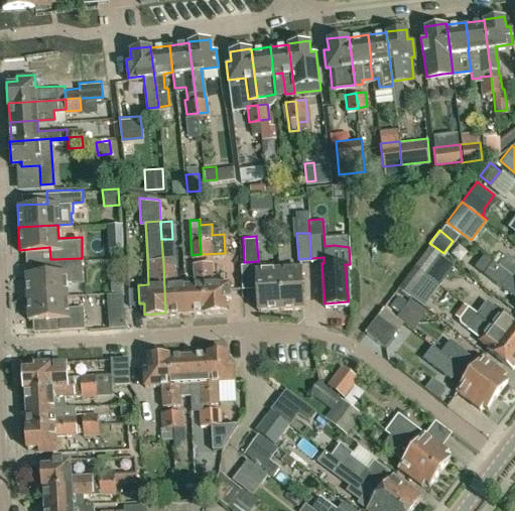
[(161,239),(163,263),(165,311),(184,310),(183,282),(174,283),(172,262),(175,262),(174,238),(172,239),(161,239)]
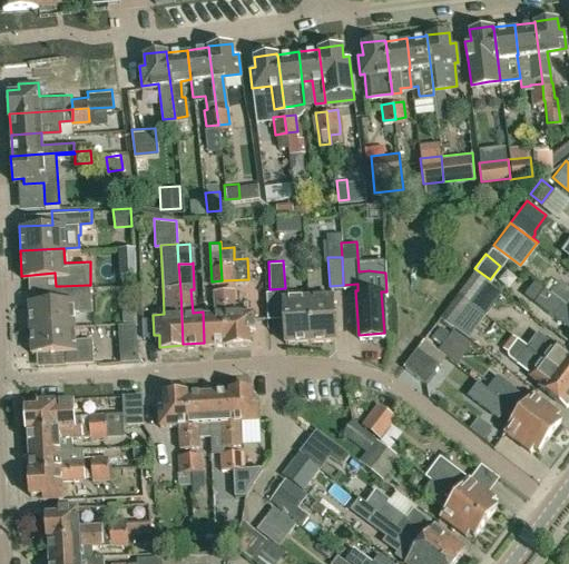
[(474,269),(457,290),(440,313),(452,323),(452,322),(463,330),(480,307),(468,298),(484,277),(474,269)]
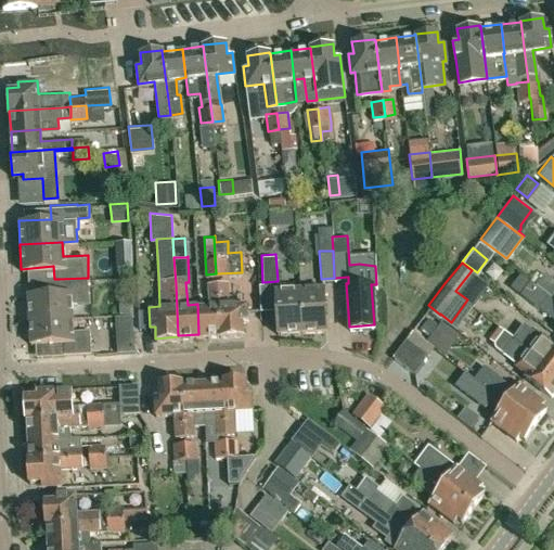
[(87,278),(59,279),(59,293),(27,294),(28,318),(71,316),(69,301),(88,299),(87,278)]
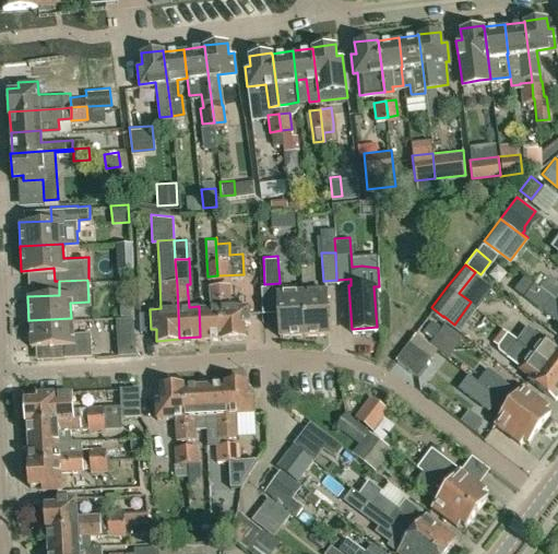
[(523,294),(557,319),(557,298),(554,295),(537,282),(534,280),(523,294)]
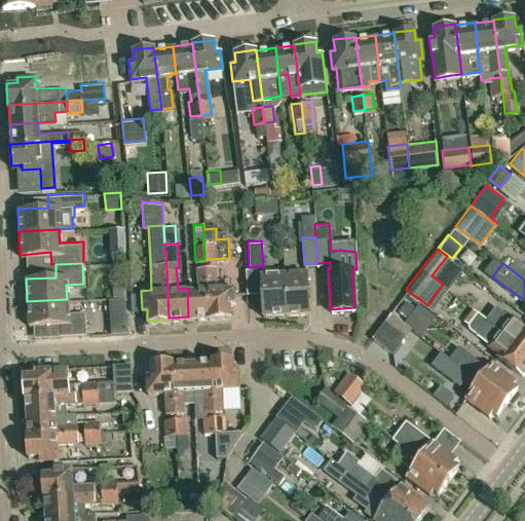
[(188,317),(208,315),(204,265),(196,266),(197,288),(187,288),(188,317)]
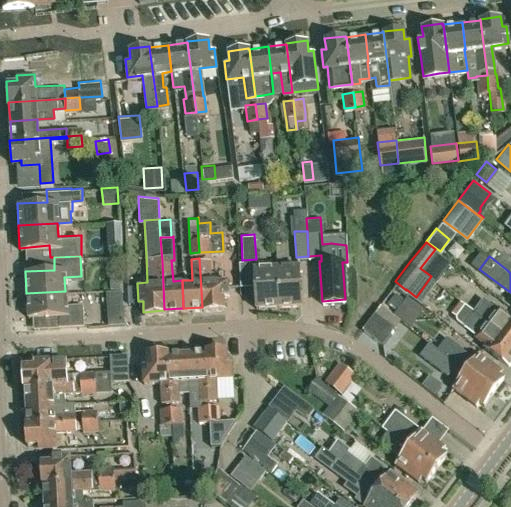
[(199,258),(202,307),(202,308),(223,307),(222,296),(228,296),(227,277),(210,278),(209,258),(199,258)]
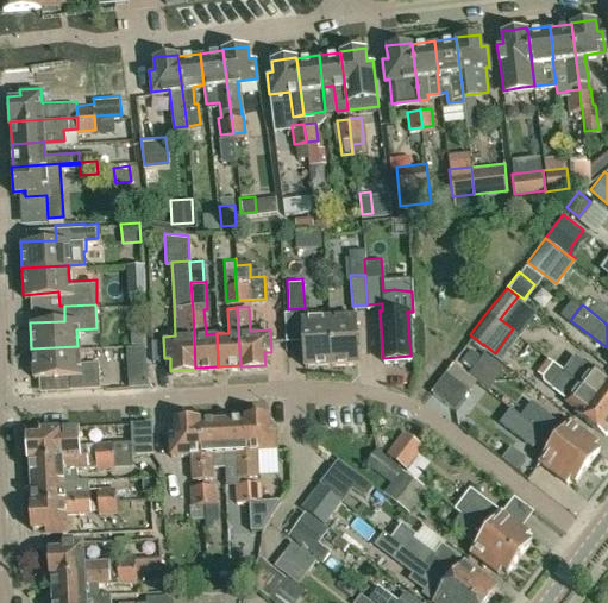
[(328,313),(331,360),(357,359),(353,312),(328,313)]
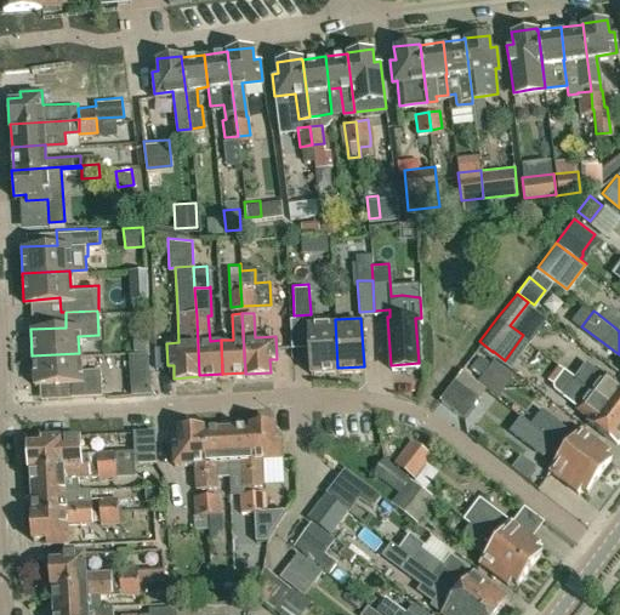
[(337,368),(335,319),(307,322),(311,369),(337,368)]
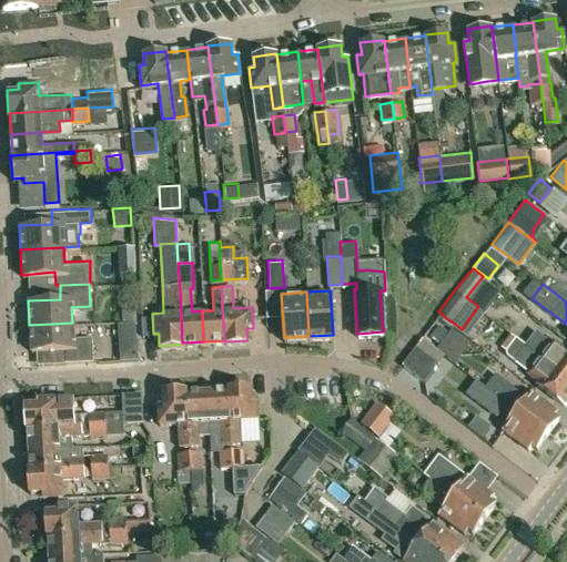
[(135,320),(117,322),(118,334),(135,333),(135,320)]
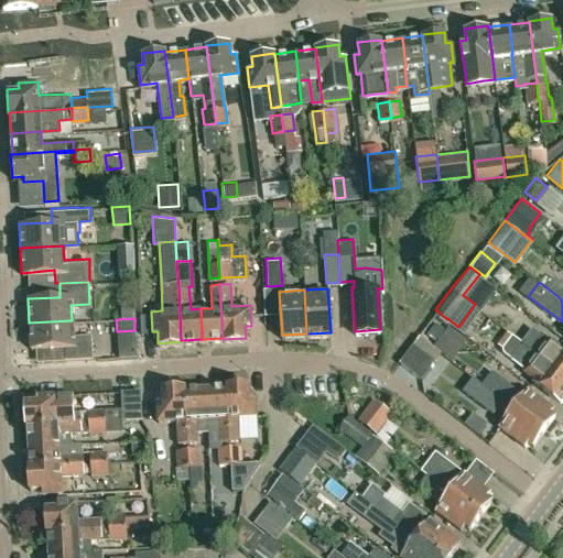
[(72,334),(72,320),(29,323),(31,347),(63,346),(64,358),(90,356),(89,342),(89,332),(72,334)]
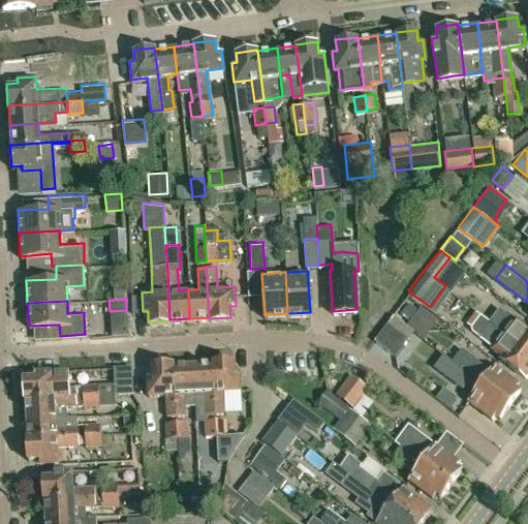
[(488,318),(492,321),(503,331),(527,349),(527,321),(527,320),(526,321),(515,313),(513,315),(498,305),(488,318)]
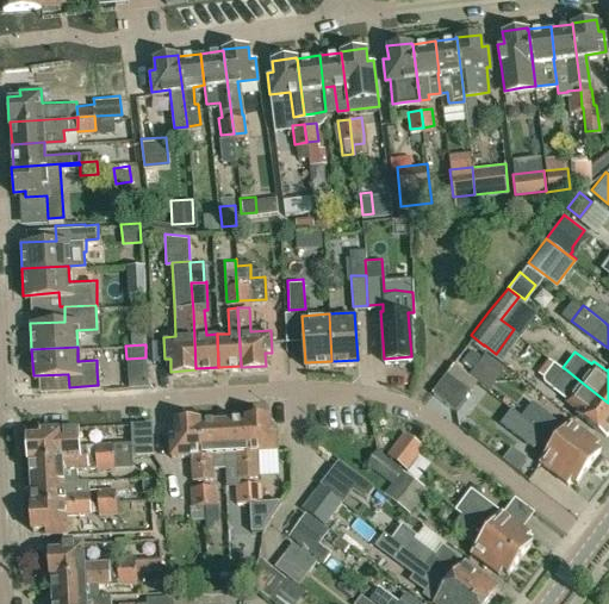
[(477,379),(453,360),(430,390),(455,408),(477,379)]
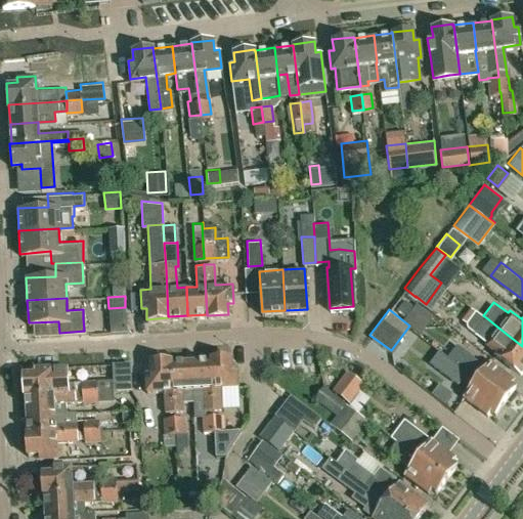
[(484,343),(496,352),(495,353),(520,373),(522,369),(522,346),(498,328),(487,318),(483,315),(475,309),(466,321),(466,326),(486,340),(484,343)]
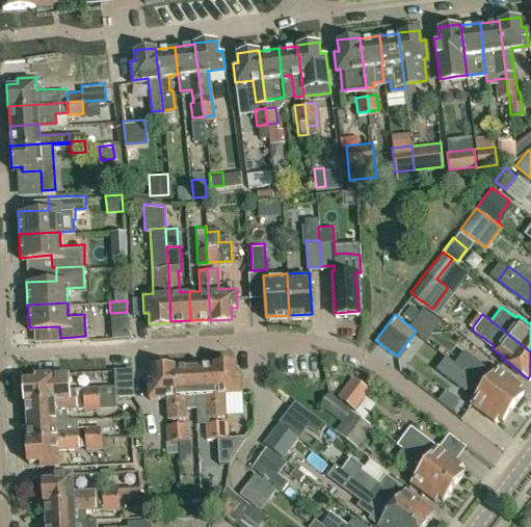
[(472,353),(469,358),(462,366),(474,375),(512,405),(523,392),(518,388),(522,383),(498,365),(494,370),(472,353)]
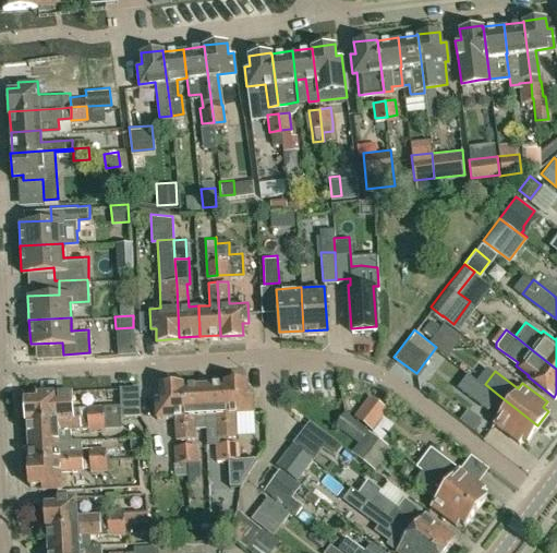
[(467,372),(457,385),(486,407),(488,405),(496,394),(475,377),(467,372)]
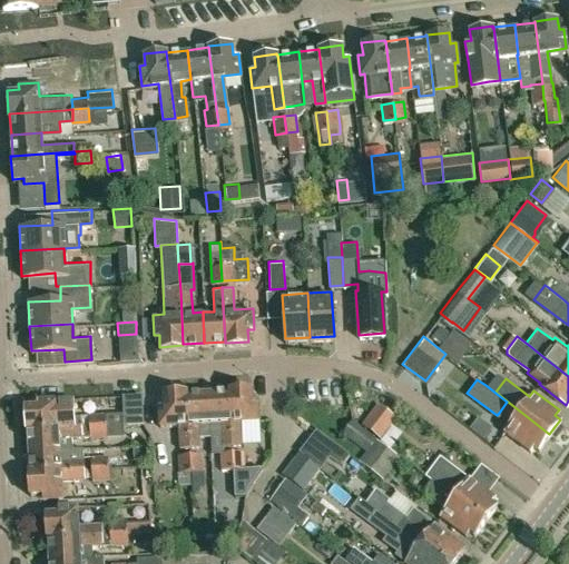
[(227,388),(231,443),(241,442),(239,419),(257,418),(256,398),(252,398),(251,386),(227,387),(227,388)]
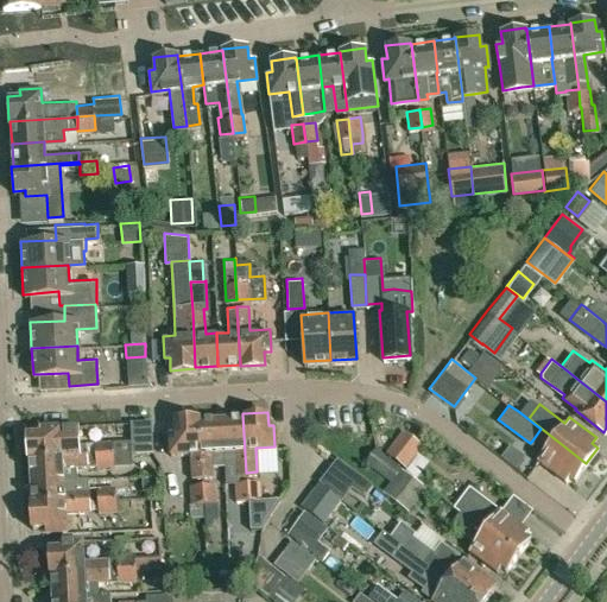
[(246,473),(242,414),(221,416),(222,450),(223,462),(234,462),(235,474),(246,473)]
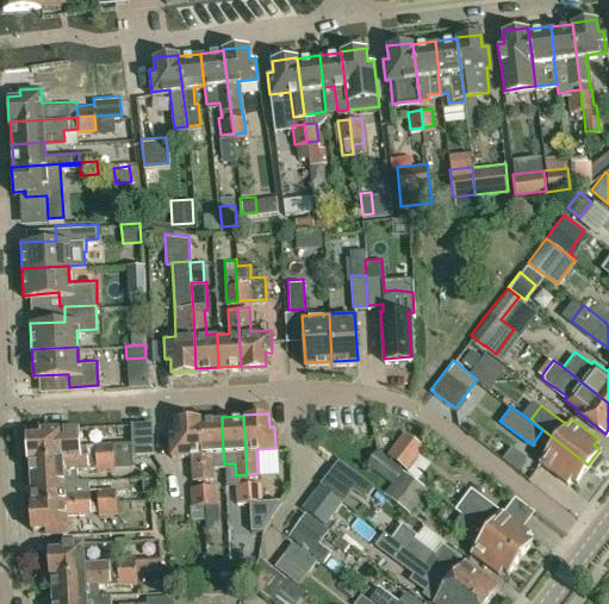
[(202,477),(199,419),(199,417),(174,418),(175,431),(168,433),(169,454),(190,453),(191,478),(202,477)]
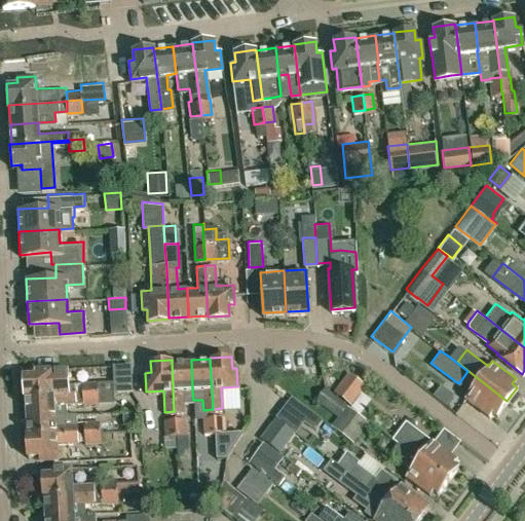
[(192,389),(191,360),(172,362),(174,411),(183,411),(182,401),(193,400),(192,389)]
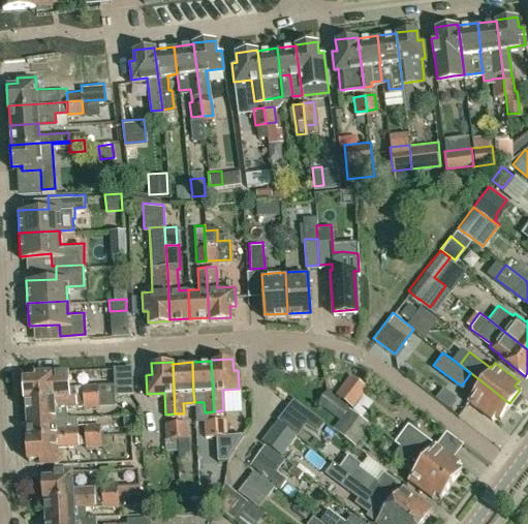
[(113,364),(114,392),(132,391),(131,364),(113,364)]
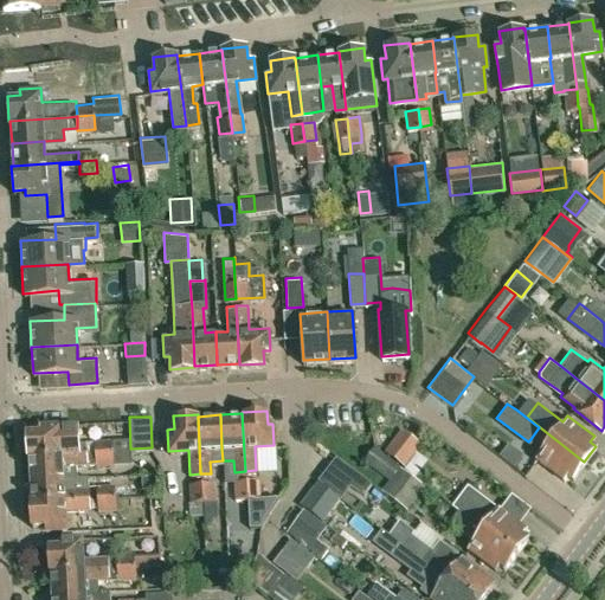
[(29,455),(30,455),(87,451),(85,440),(78,442),(76,421),(59,423),(39,424),(39,430),(27,431),(29,455)]
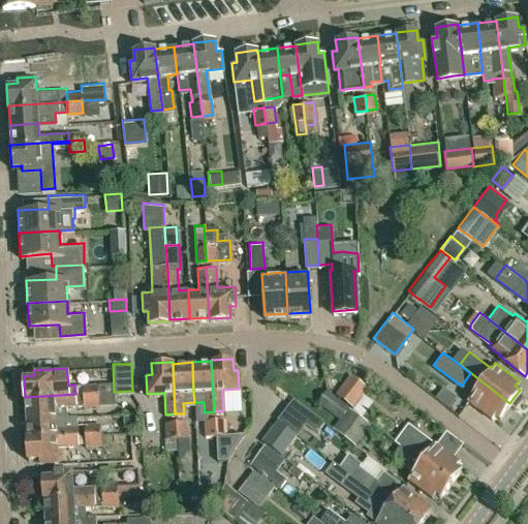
[(368,386),(349,372),(335,392),(353,405),(368,386)]
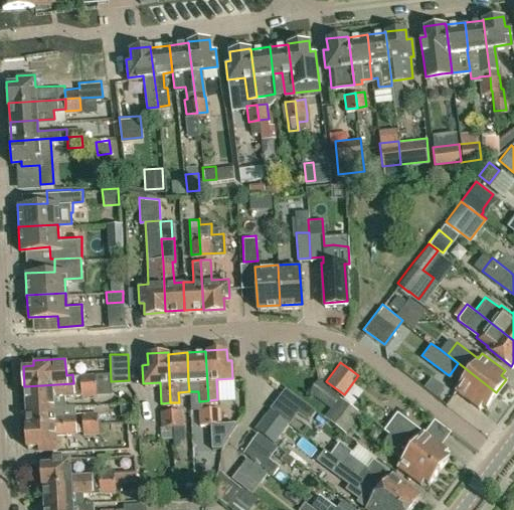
[(496,392),(459,363),(453,372),(452,373),(461,380),(456,387),(479,405),(482,401),(487,404),(496,392)]
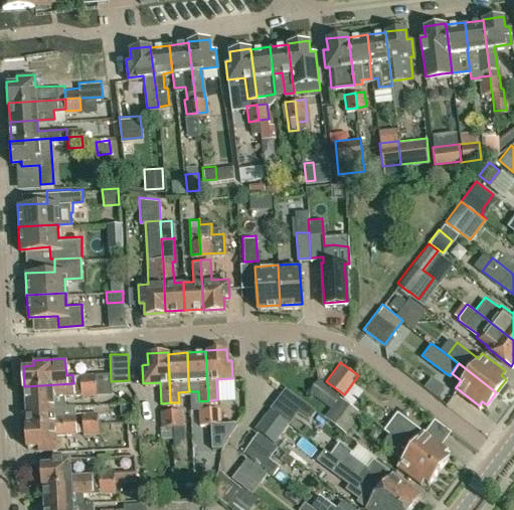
[(95,382),(94,373),(78,373),(79,383),(95,382)]
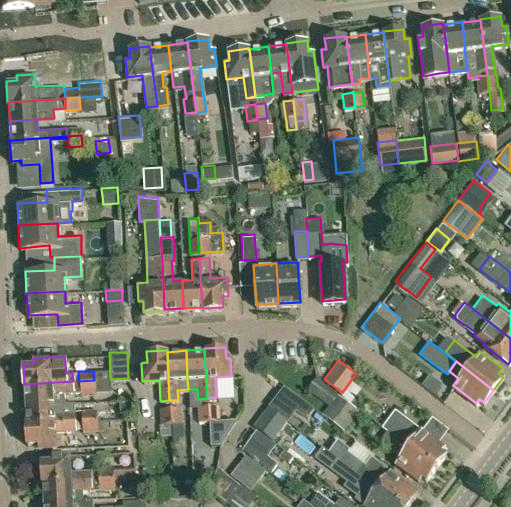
[(307,388),(328,403),(337,391),(315,376),(307,388)]
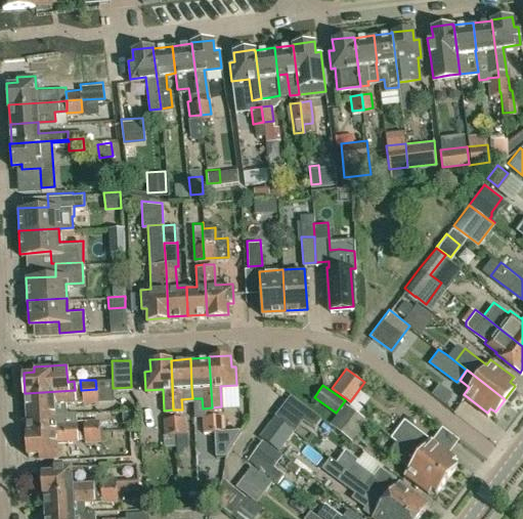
[(96,389),(81,390),(81,399),(81,400),(96,400),(96,389)]
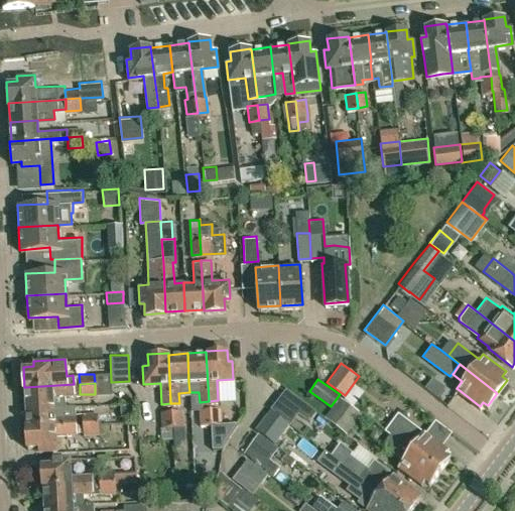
[(74,384),(25,387),(26,406),(53,405),(66,404),(65,394),(75,393),(80,393),(80,384),(74,384)]
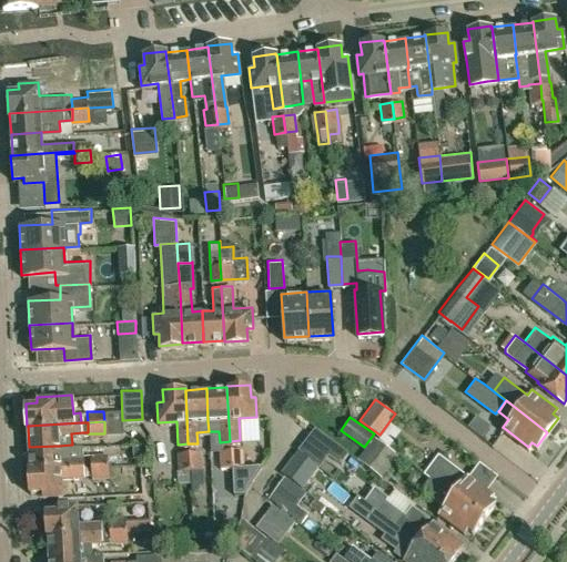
[(314,425),(306,436),(340,461),(347,450),(314,425)]
